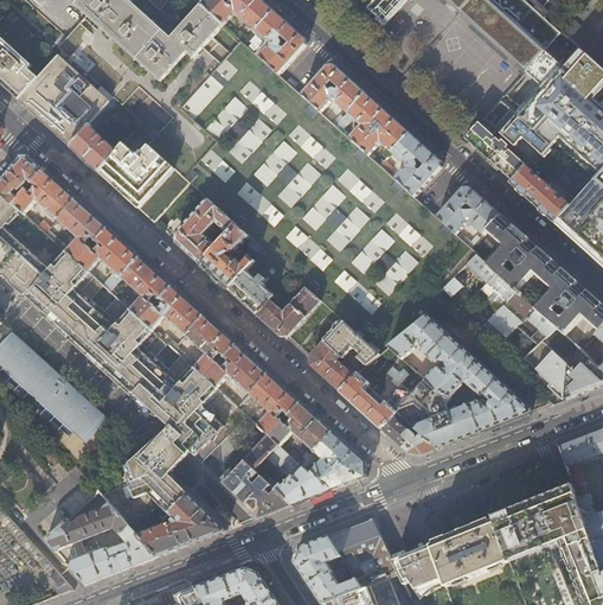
[(4,0),(56,45),(61,49),(36,76),(15,97),(40,120),(68,145),(95,115),(113,97),(120,104),(139,120),(132,129),(188,180),(206,196),(205,197),(212,204),(233,222),(239,228),(247,235),(252,241),(262,249),(292,275),(305,287),(319,300),(340,320),(377,354),(386,345),(419,318),(425,313),(440,301),(431,294),(438,286),(450,275),(463,262),(473,253),(468,248),(469,248),(459,239),(453,234),(434,216),(411,196),(392,178),(384,171),(377,165),(366,154),(346,137),(339,131),(333,125),(329,121),(318,112),(299,93),(276,72),(257,56),(252,51),(242,42),(222,24),(210,13),(198,2),(196,0),(4,0)]
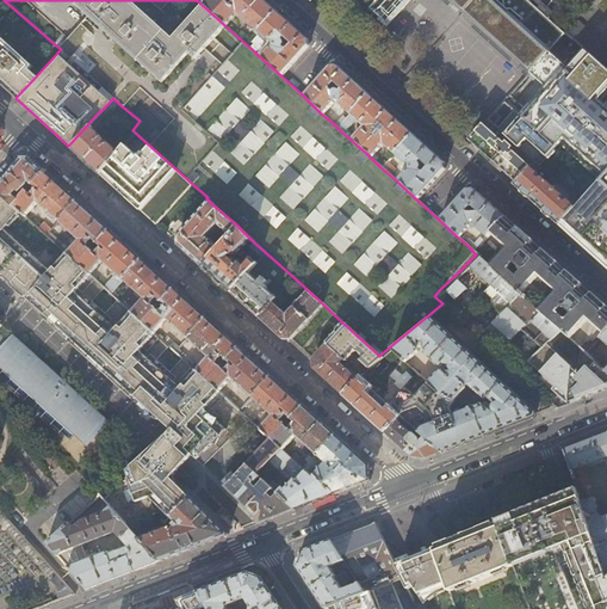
[(230,0),(228,4),(224,0),(222,0),(211,13),(223,24),(235,11),(246,20),(245,23),(247,25),(249,23),(255,29),(273,10),(262,0),(230,0)]
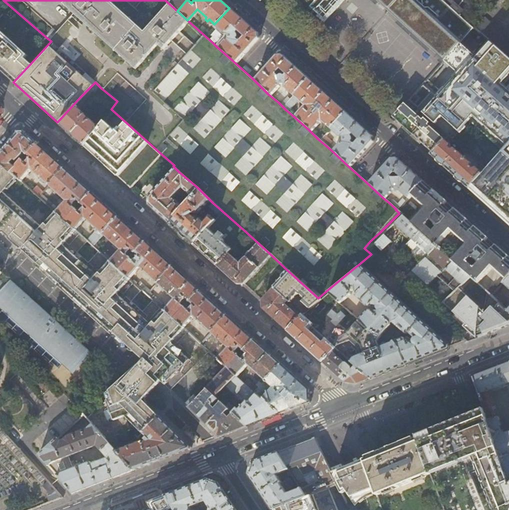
[(310,0),(306,6),(319,19),(335,0),(310,0)]
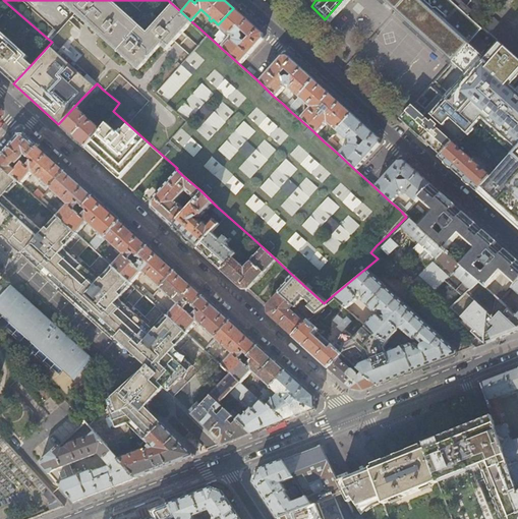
[(382,0),(450,60),(480,26),(449,0),(382,0)]
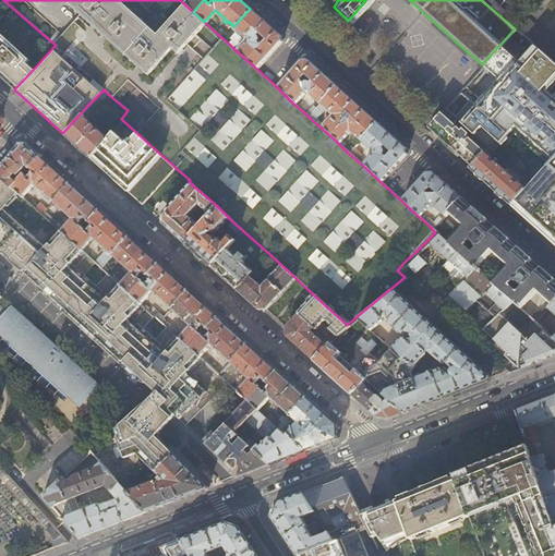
[(266,23),(250,9),(233,26),(243,35),(246,35),(248,41),(245,41),(237,51),(254,67),(279,40),(278,34),(266,23)]
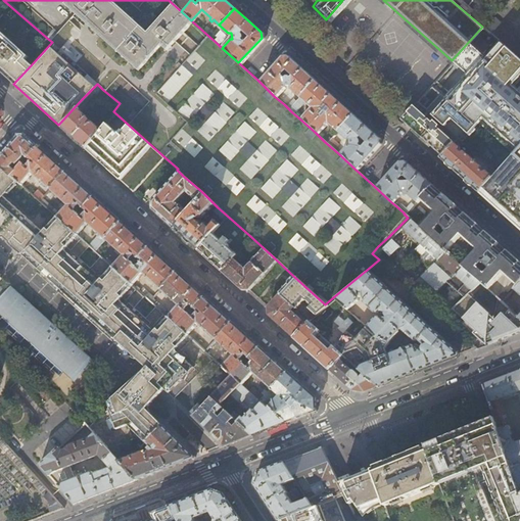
[(0,73),(1,74),(13,84),(31,65),(22,58),(25,55),(0,33),(0,13),(0,73)]
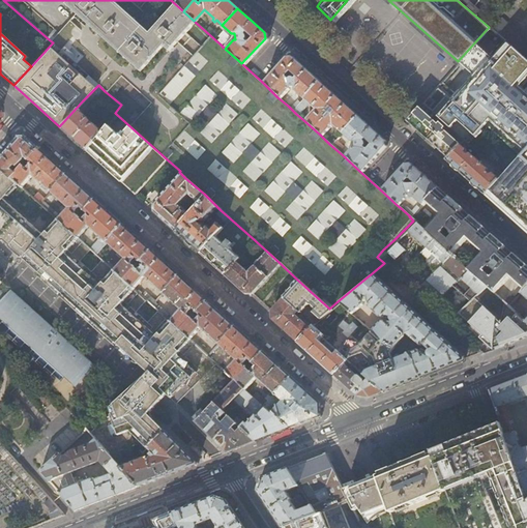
[(500,15),(490,26),(526,59),(526,36),(501,13),(500,15)]
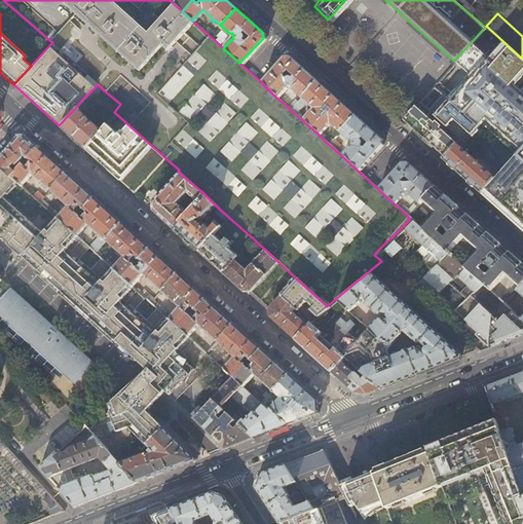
[(522,59),(486,26),(454,61),(419,99),(459,136),(463,140),(492,166),(497,171),(478,191),(520,230),(522,231),(522,59)]
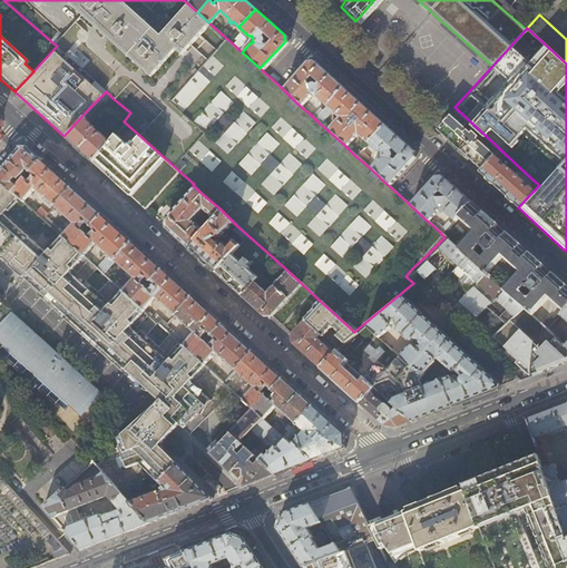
[(234,31),(227,39),(237,48),(241,43),(234,38),(237,35),(234,31)]
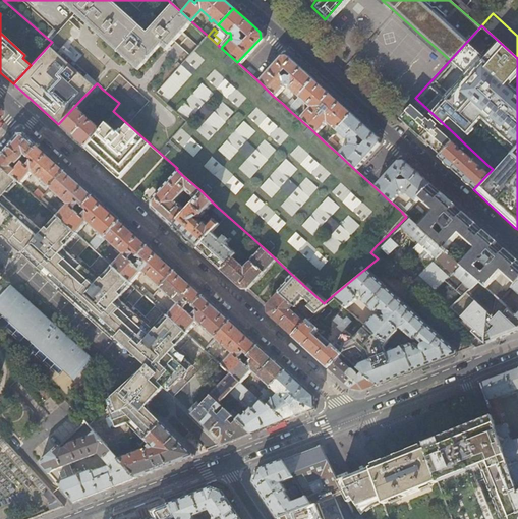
[(256,79),(273,96),(282,85),(282,83),(287,83),(287,88),(296,96),(311,78),(298,66),(285,54),(279,55),(256,79)]
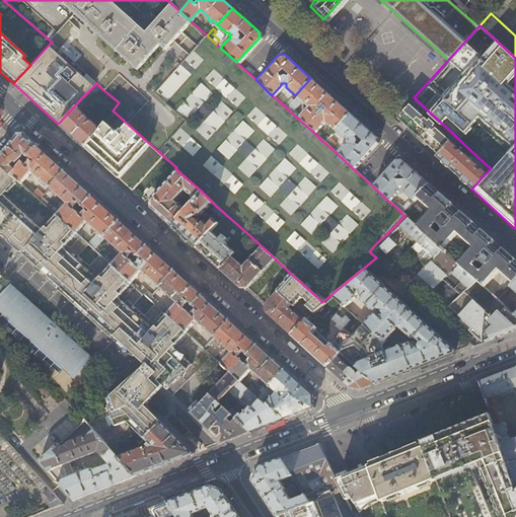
[(328,94),(310,78),(295,95),(291,99),(285,106),(290,112),(300,100),(306,105),(296,117),(313,132),(323,122),(333,130),(348,112),(328,94)]
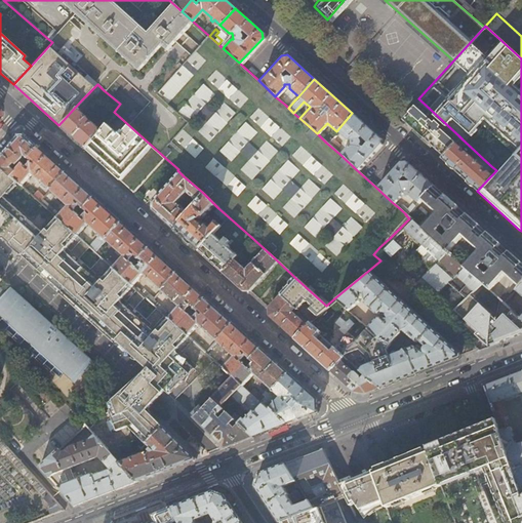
[(82,99),(58,125),(72,137),(84,149),(102,126),(99,125),(98,127),(91,121),(94,118),(89,113),(86,116),(81,111),(83,110),(84,111),(88,106),(89,106),(104,90),(97,84),(82,99)]
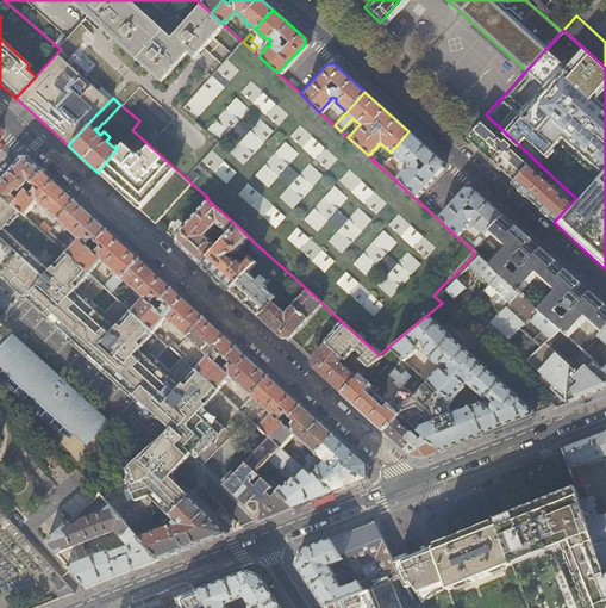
[(338,113),(331,122),(335,125),(342,117),(338,113)]
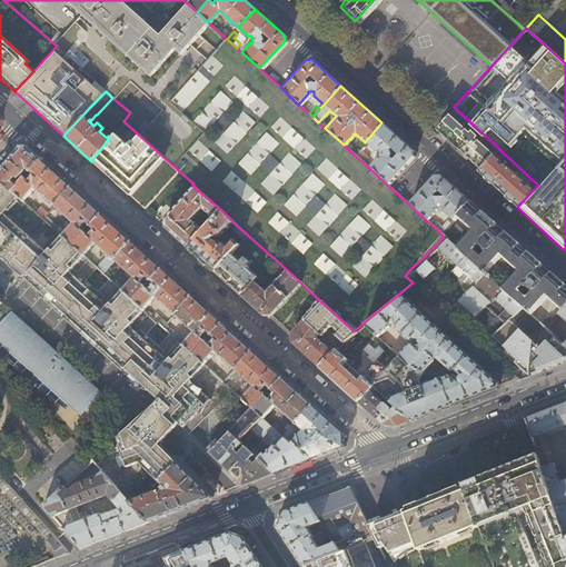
[(480,166),(497,147),(454,107),(436,126),(480,166)]
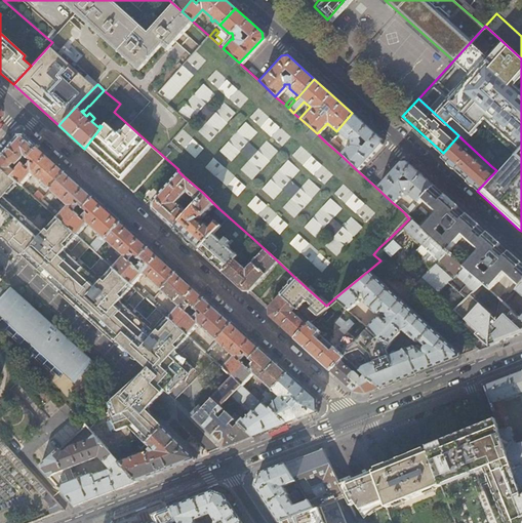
[(114,112),(102,126),(84,149),(95,159),(113,175),(131,191),(163,156),(114,112)]
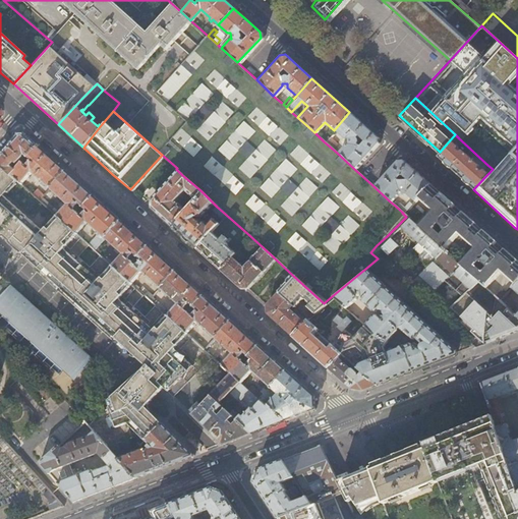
[(364,126),(349,112),(334,130),(342,137),(347,137),(347,143),(345,143),(337,153),(353,168),(377,142),(377,136),(364,126)]
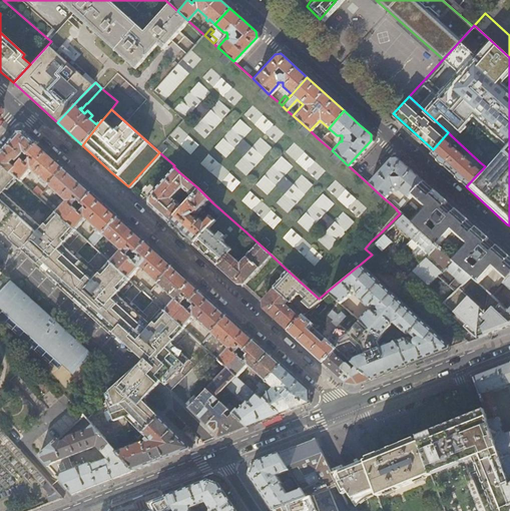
[(25,153),(34,142),(28,137),(23,132),(16,132),(5,145),(0,150),(0,162),(9,170),(14,165),(9,161),(13,158),(14,159),(22,150),(25,153)]
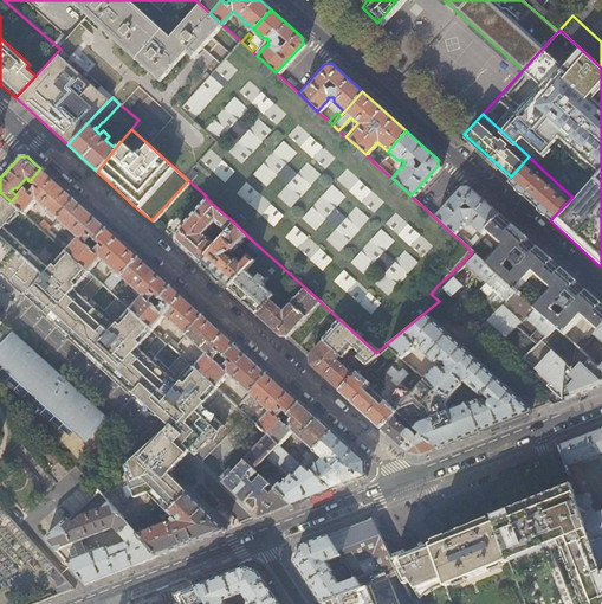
[(529,165),(533,161),(529,156),(511,177),(506,181),(529,201),(550,220),(573,197),(567,192),(562,197),(558,197),(557,194),(557,191),(538,173),(533,173),(531,172),(531,167),(529,165)]
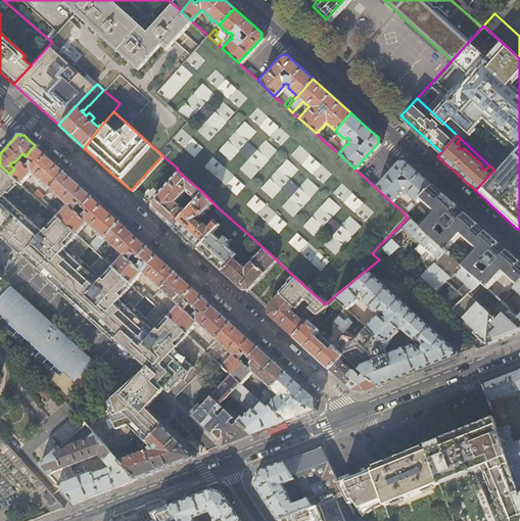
[(330,137),(325,142),(331,147),(336,142),(330,137)]
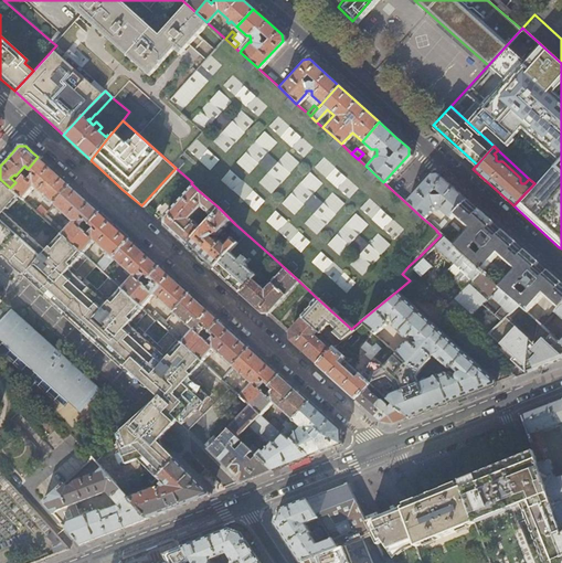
[(52,170),(38,157),(28,169),(31,172),(25,179),(21,176),(16,182),(10,188),(16,193),(21,198),(32,184),(51,202),(67,183),(52,170)]
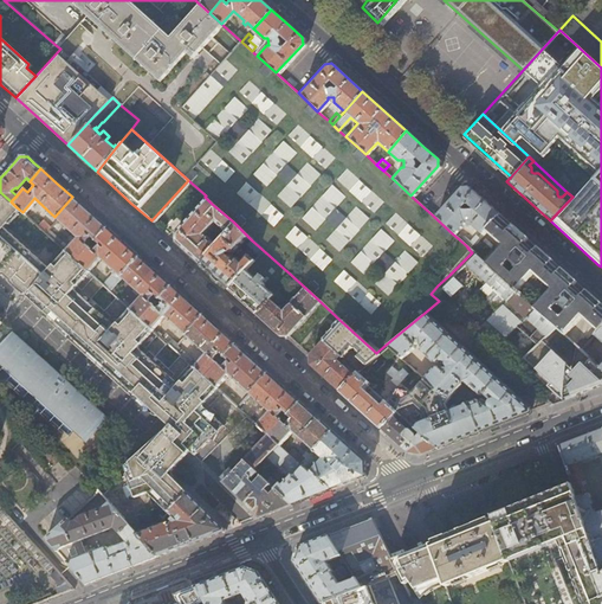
[(459,185),(433,216),(452,233),(459,225),(461,223),(461,220),(468,218),(468,223),(480,233),(484,229),(497,213),(481,199),(466,185),(459,185)]
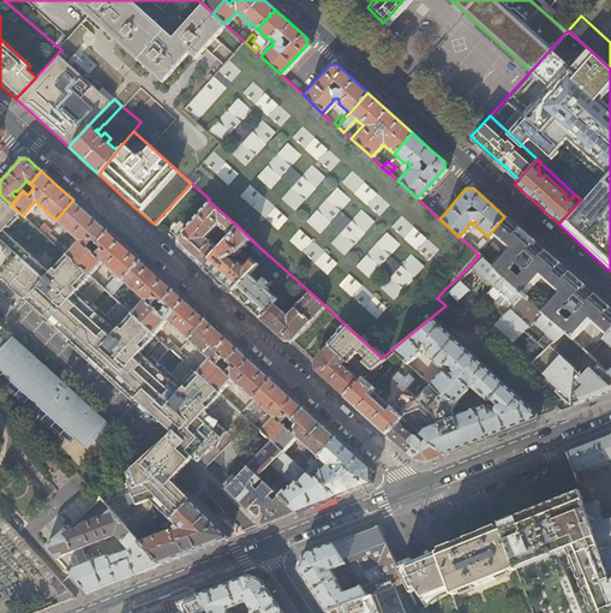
[(43,267),(3,227),(17,210),(11,204),(0,195),(0,273),(1,273),(1,278),(12,286),(24,297),(48,271),(43,267)]
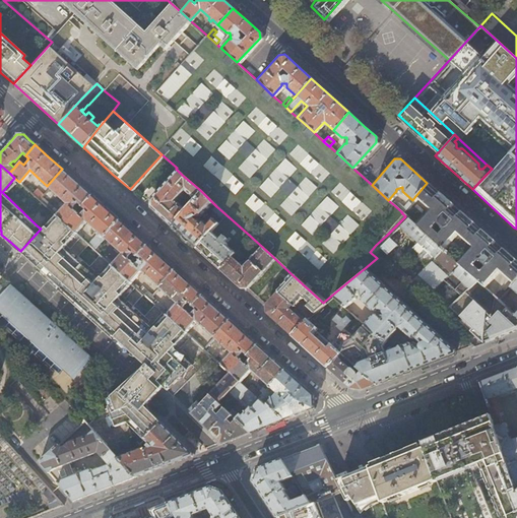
[(75,181),(62,169),(47,186),(65,202),(55,213),(64,222),(75,210),(71,207),(76,201),(79,205),(89,194),(75,181)]
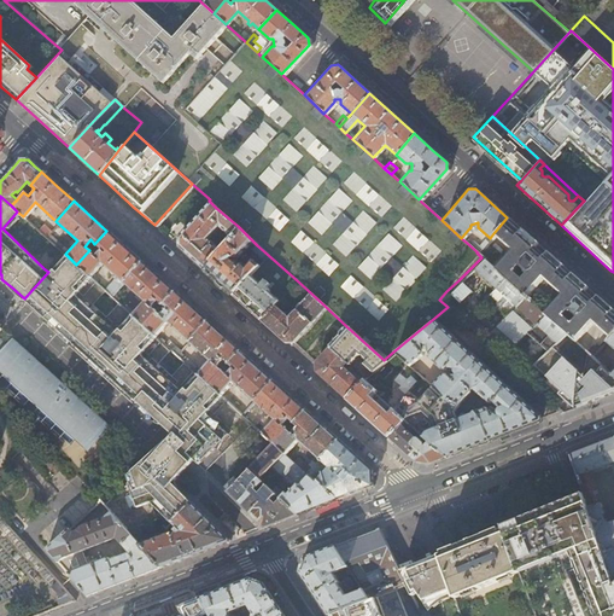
[(216,208),(209,201),(176,237),(176,245),(186,255),(200,267),(217,249),(205,238),(208,234),(211,237),(215,233),(211,231),(216,225),(228,236),(238,226),(216,208)]
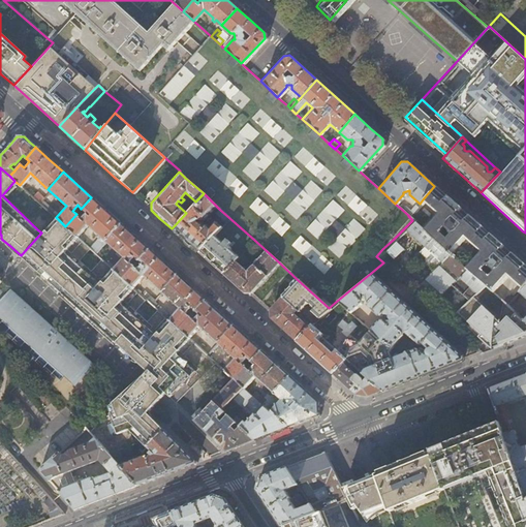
[(491,291),(505,275),(521,288),(525,282),(525,267),(508,252),(486,231),(462,210),(434,186),(423,199),(437,213),(423,229),(430,237),(447,251),(453,256),(454,254),(451,251),(459,243),(470,254),(475,248),(480,251),(465,268),(483,283),(491,291)]
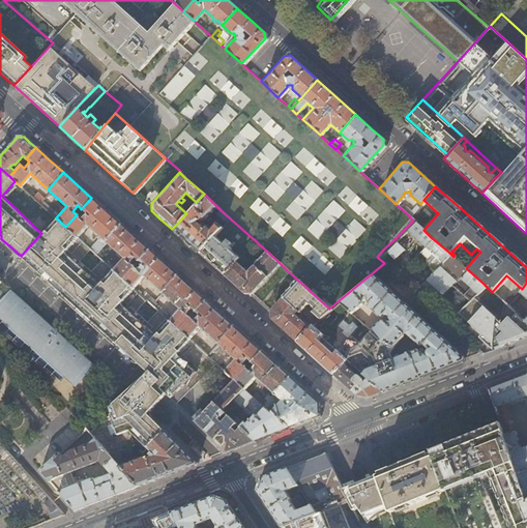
[(35,189),(30,195),(37,201),(40,199),(42,196),(35,189)]
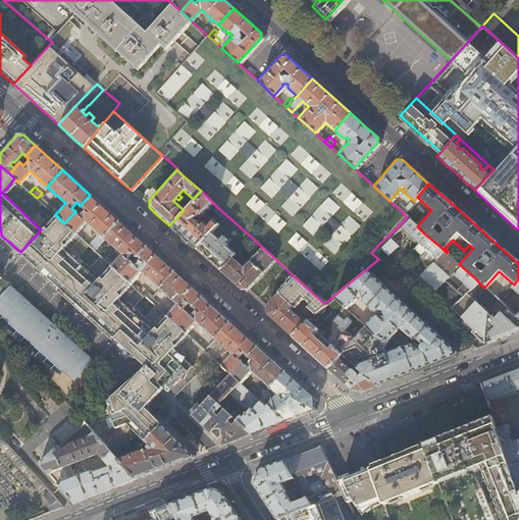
[(201,191),(193,199),(184,210),(169,225),(183,237),(194,248),(217,222),(212,217),(207,223),(204,220),(202,221),(199,219),(193,219),(193,216),(199,216),(201,214),(203,216),(206,213),(204,211),(212,202),(206,196),(201,191)]
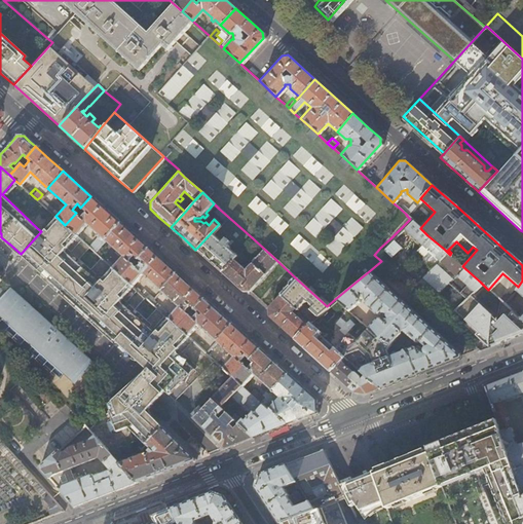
[(105,209),(90,196),(80,208),(84,211),(79,216),(76,213),(65,225),(74,233),(85,222),(86,224),(84,226),(95,235),(86,245),(92,250),(103,238),(118,221),(105,209)]
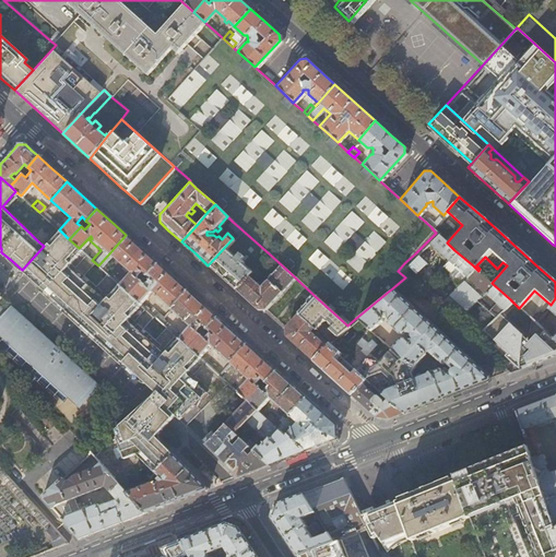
[(58,223),(43,210),(39,212),(55,226),(58,223)]
